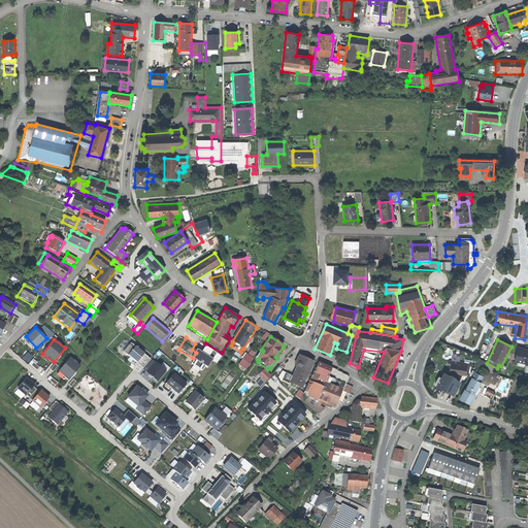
[(136,345),(129,354),(138,361),(144,353),(136,345)]
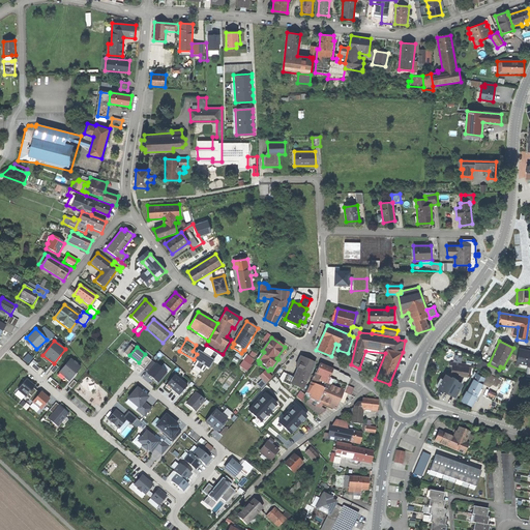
[(529,349),(519,348),(516,363),(529,366),(529,349)]
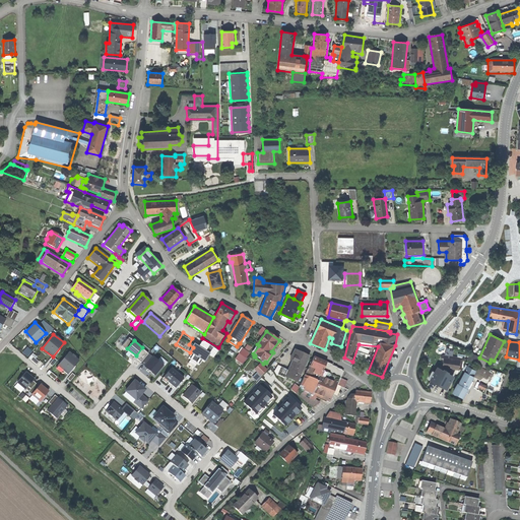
[(242,365),(250,353),(243,348),(235,360),(242,365)]
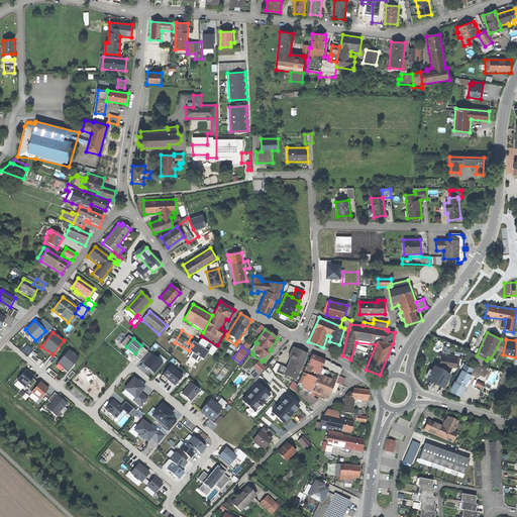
[(282,374),(293,379),(306,353),(295,348),(282,374)]
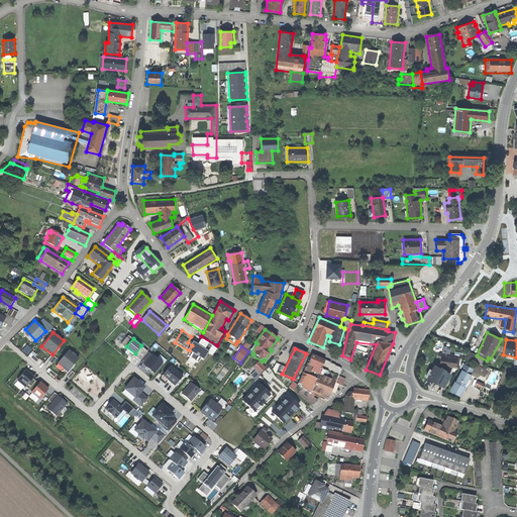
[(69,349),(58,364),(68,372),(80,357),(69,349)]
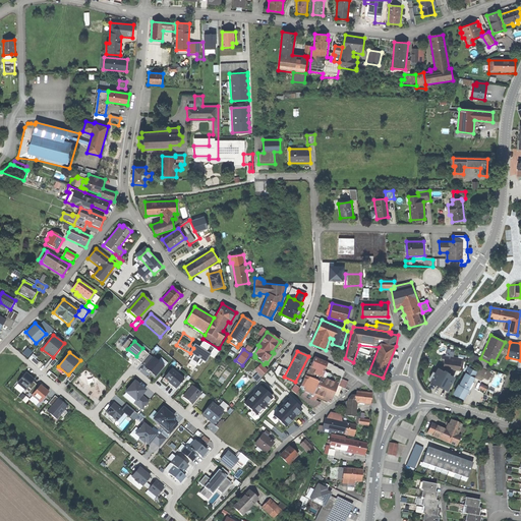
[(151,353),(142,364),(156,375),(164,365),(151,353)]
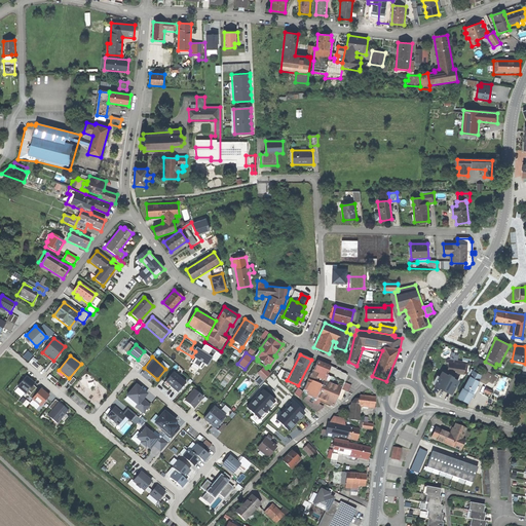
[(481,371),(485,362),(476,359),(473,367),(481,371)]
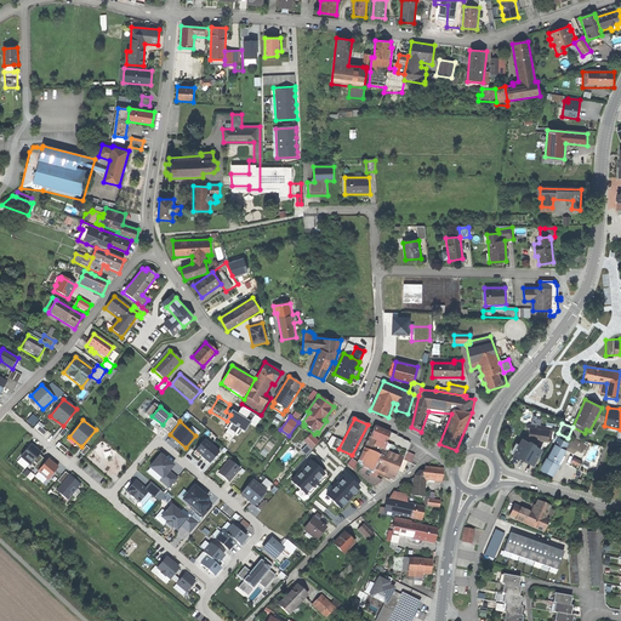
[(530,425),(528,439),(551,443),(553,428),(551,428),(546,427),(540,427),(533,426),(530,425)]
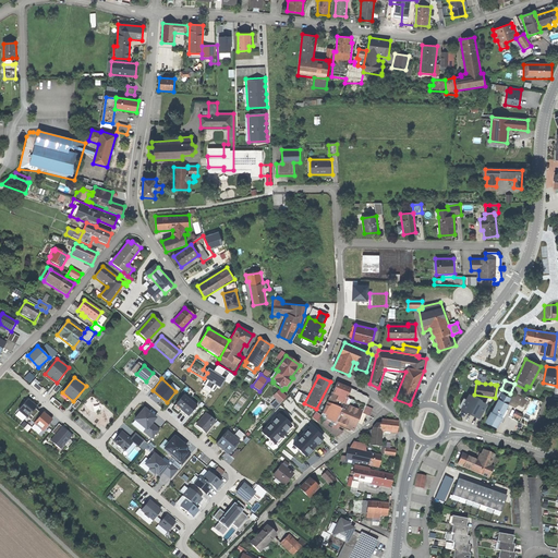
[(363,401),(335,385),(317,420),(335,435),(342,431),(328,424),(330,421),(335,424),(337,422),(353,428),(360,413),(370,415),(373,408),(362,403),(363,401)]
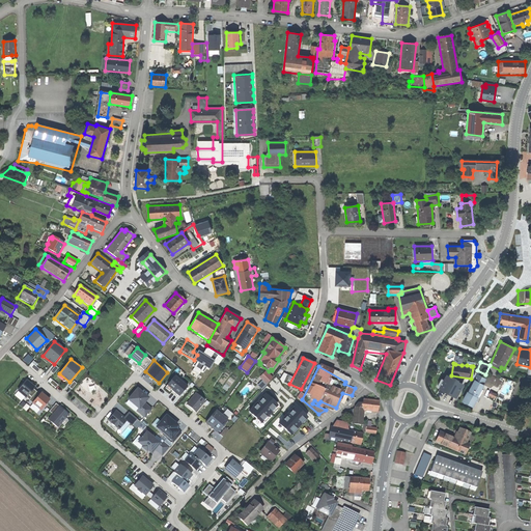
[(267,386),(274,379),(266,371),(259,379),(267,386)]
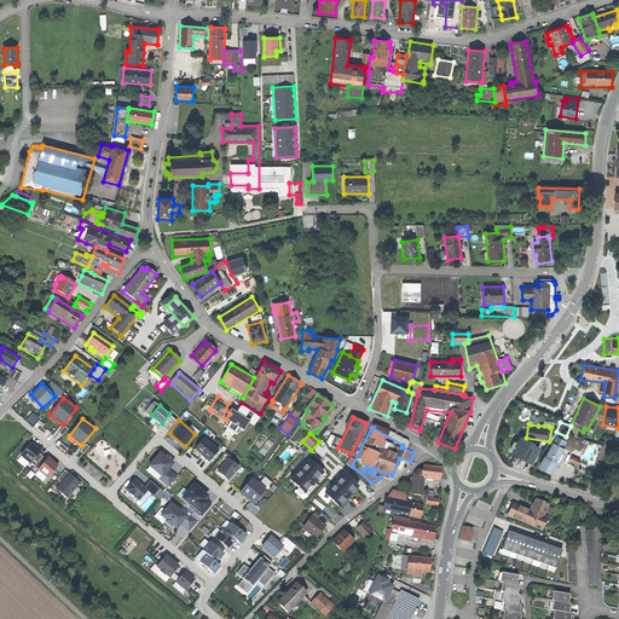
[(204,437),(195,449),(209,461),(219,449),(204,437)]
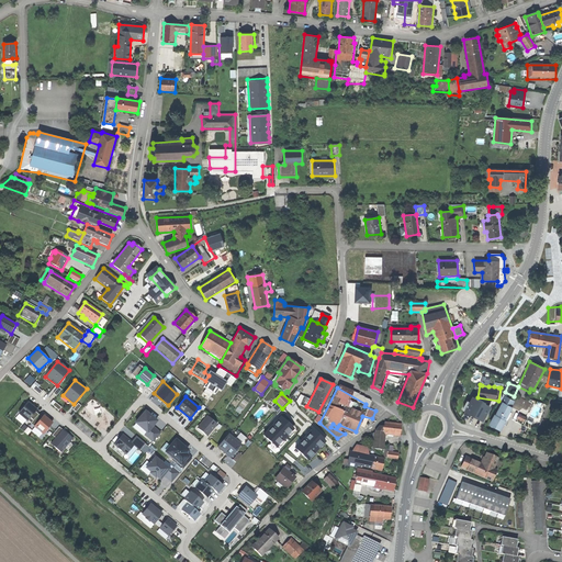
[(515,402),(505,396),(489,425),(501,431),(515,402)]
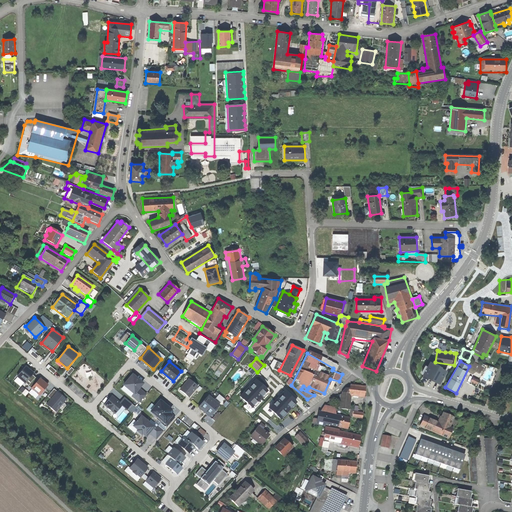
[(446,370),(431,362),(424,374),(439,382),(446,370)]
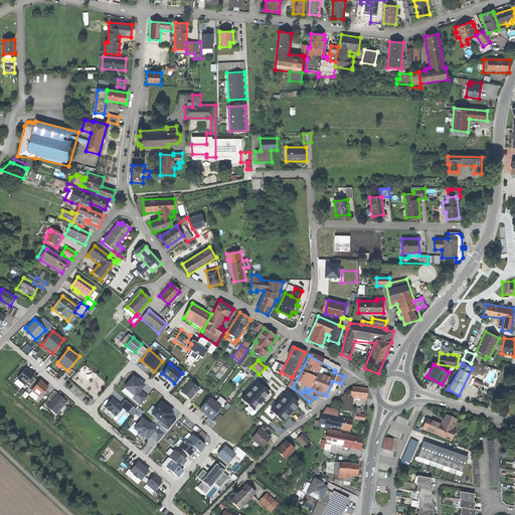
[(26,366),(17,378),(26,385),(35,373),(26,366)]
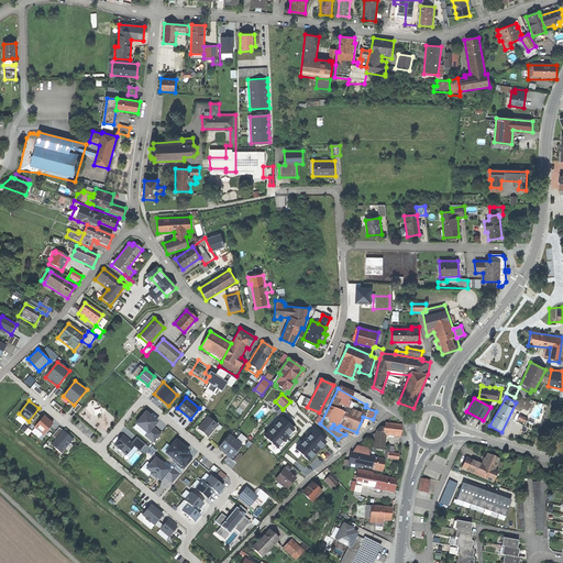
[(145,410),(135,422),(148,433),(158,421),(145,410)]
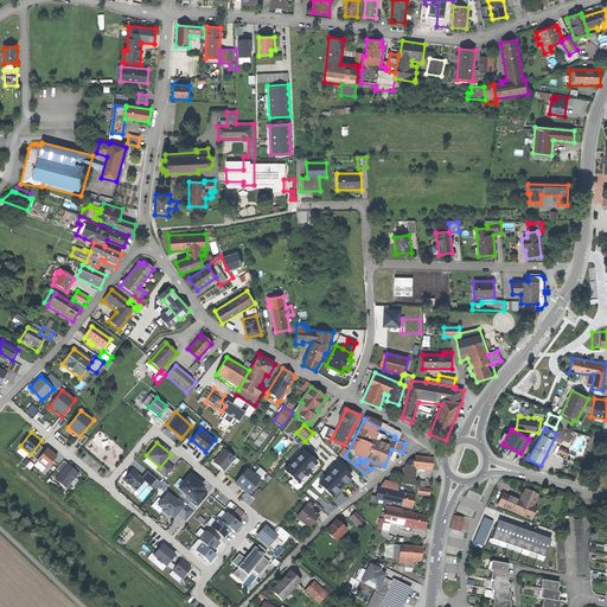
[(48,446),(38,459),(49,468),(59,455),(48,446)]
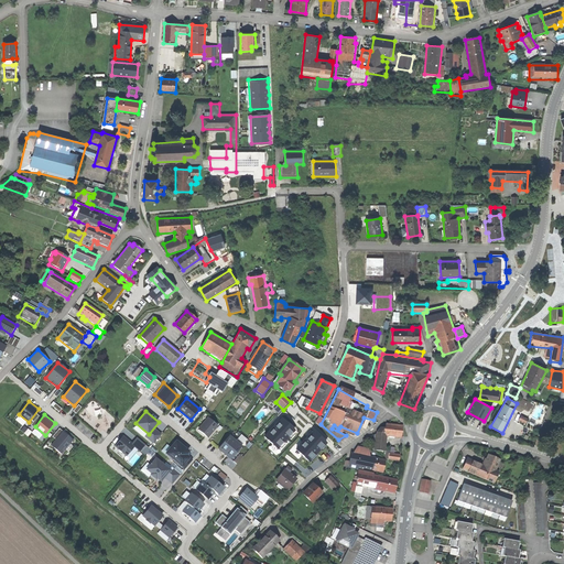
[(208,415),(197,427),(209,436),(219,424),(208,415)]
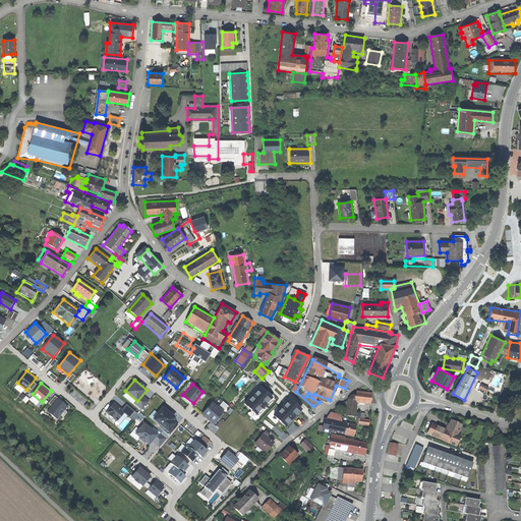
[(262,408),(264,410),(275,398),(258,384),(242,403),(255,414),(262,408)]
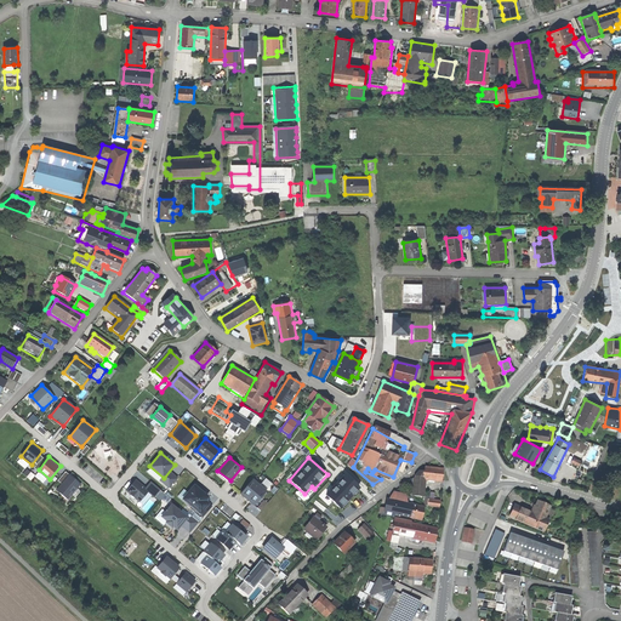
[(442,484),(444,469),(425,467),(425,472),(419,472),(414,477),(414,479),(412,479),(410,497),(425,499),(426,483),(442,484)]
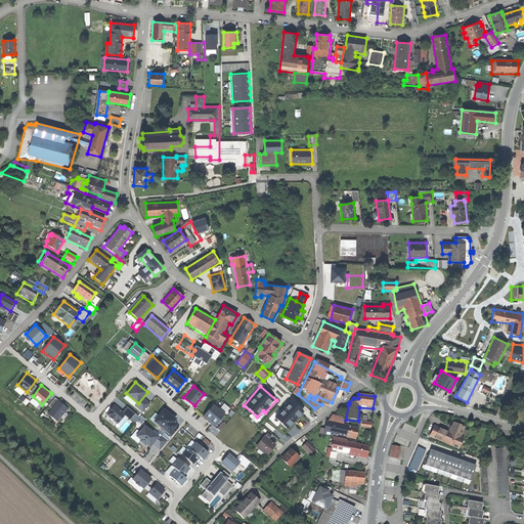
[(66,406),(53,397),(42,410),(54,421),(66,406)]
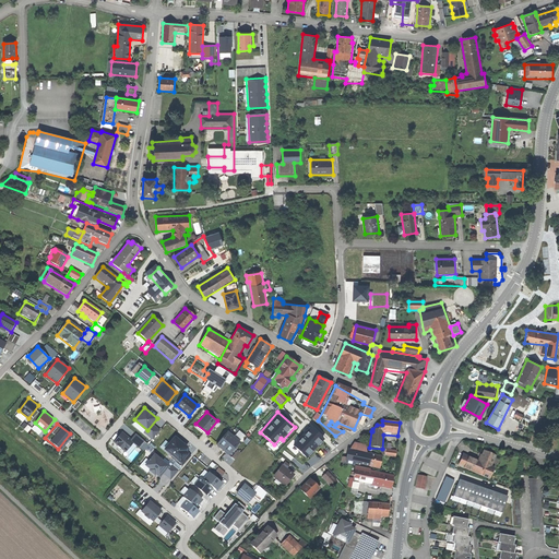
[(161,430),(153,424),(145,433),(153,440),(161,430)]
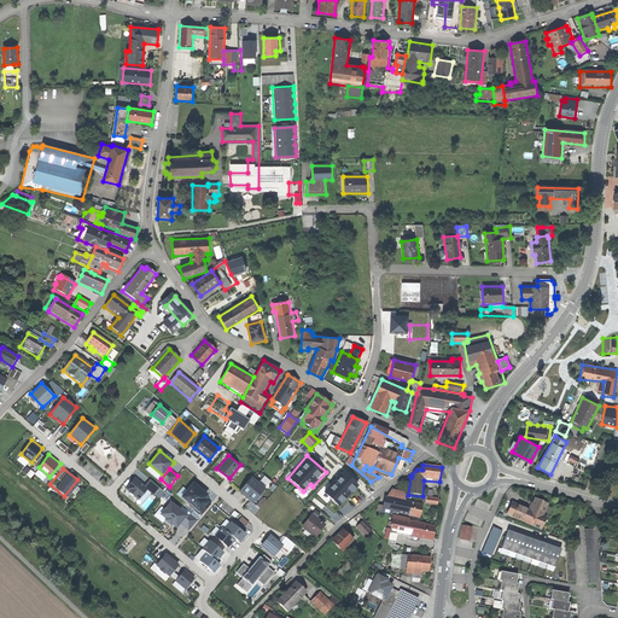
[(191,476),(179,490),(193,502),(205,488),(191,476)]
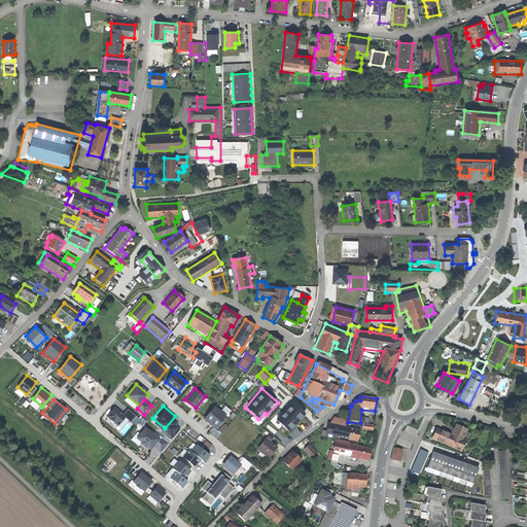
[(283,431),(295,415),(284,406),(265,430),(267,432),(271,435),(281,444),(288,435),(283,431)]
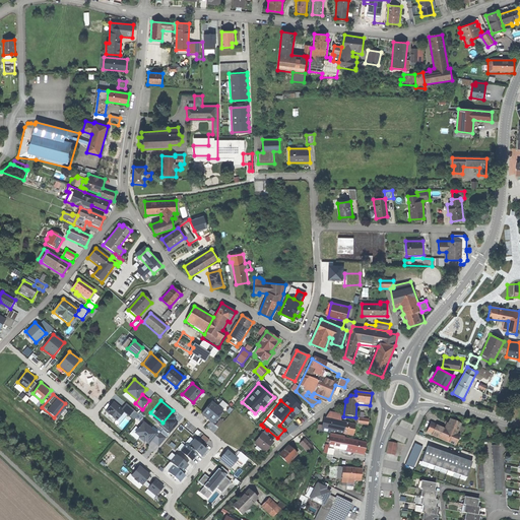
[(211,401),(201,413),(213,423),(223,410),(211,401)]
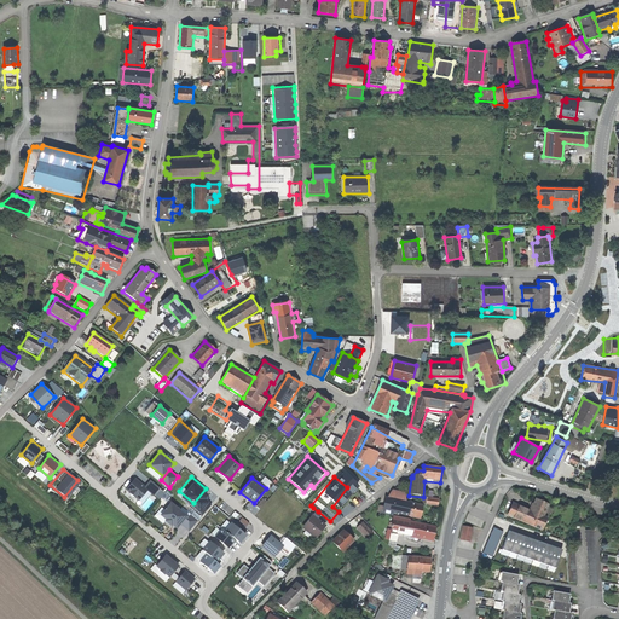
[(136,479),(127,489),(140,501),(149,491),(136,479)]
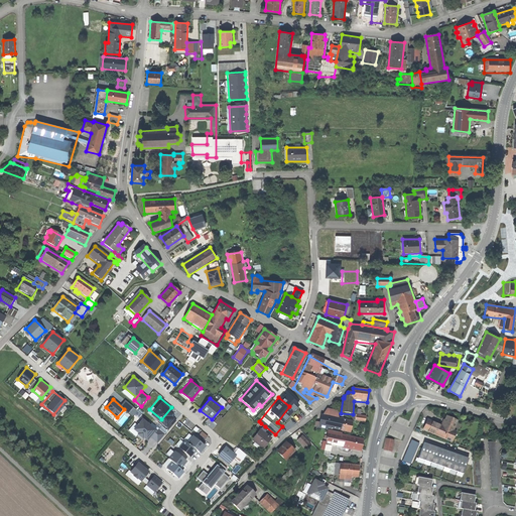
[(351,433),(353,421),(339,418),(338,411),(327,409),(323,415),(321,415),(319,422),(315,422),(314,428),(327,430),(327,429),(333,431),(333,429),(341,431),(351,433)]
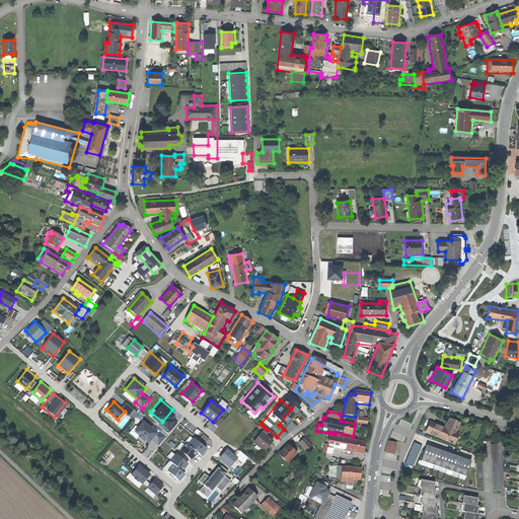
[(425,434),(454,445),(459,435),(456,434),(460,424),(449,420),(447,423),(446,423),(444,428),(430,423),(425,434)]
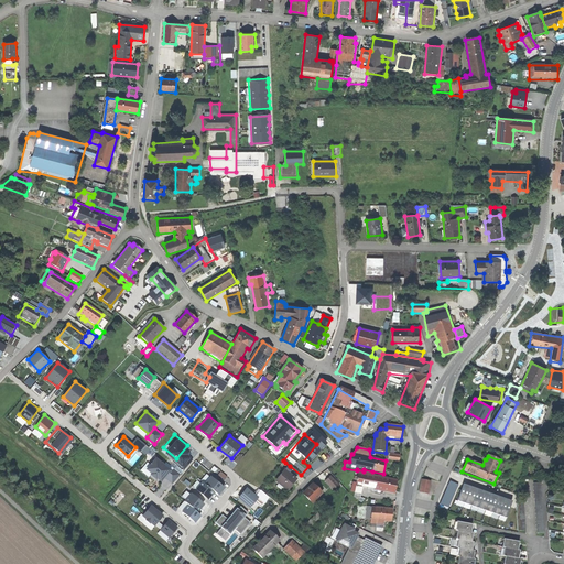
[(171,469),(156,457),(145,469),(160,483),(171,469)]
